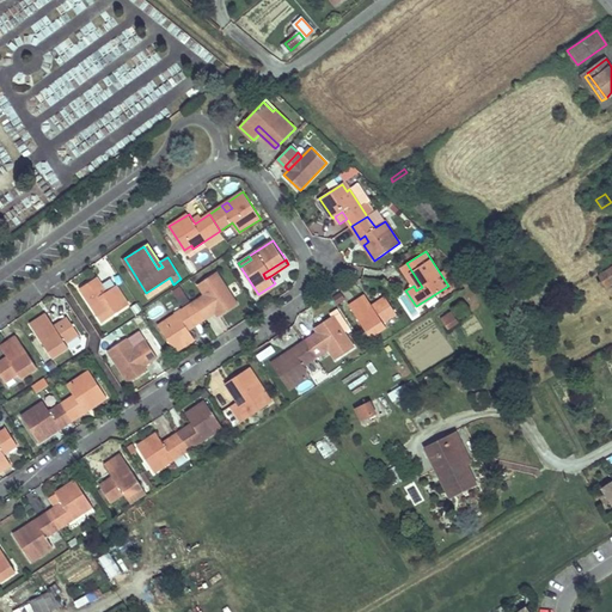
[(407,263),(402,267),(414,286),(416,291),(422,287),(407,263)]
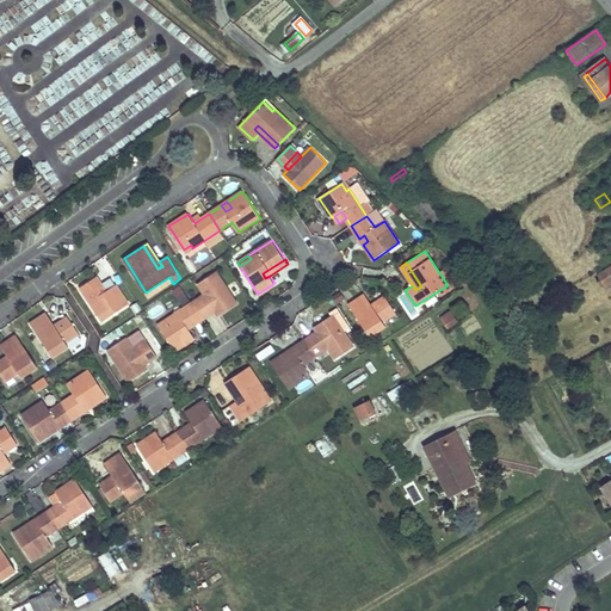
[(610,282),(610,266),(598,275),(605,287),(610,282)]
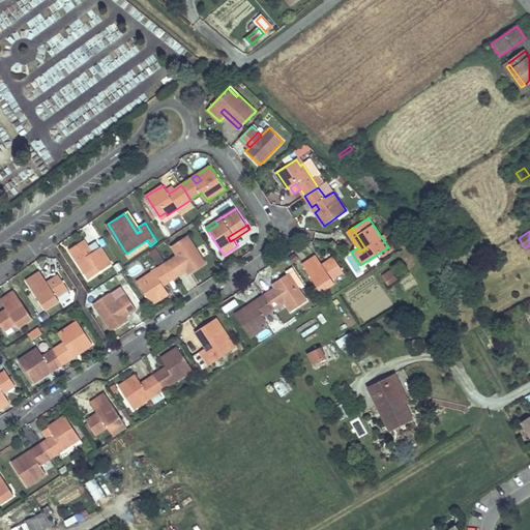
[(172,246),(178,255),(187,270),(190,274),(206,264),(187,236),(172,246)]
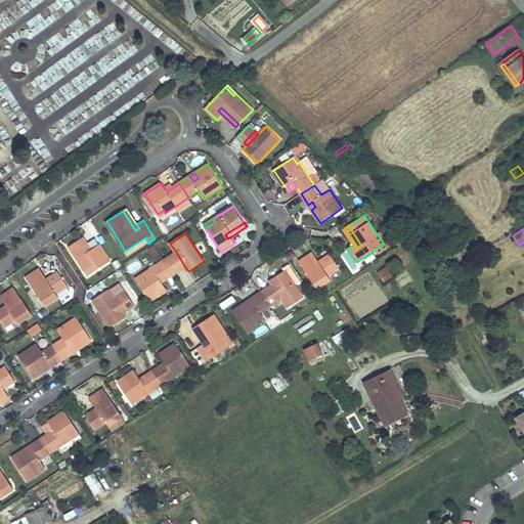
[(70,247),(84,269),(87,268),(91,274),(111,261),(99,245),(91,250),(83,237),(70,247)]
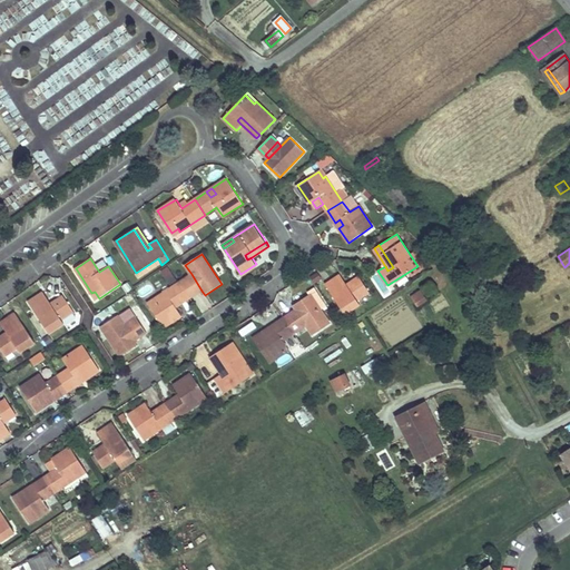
[(168,285),(176,279),(167,266),(159,272),(168,285)]
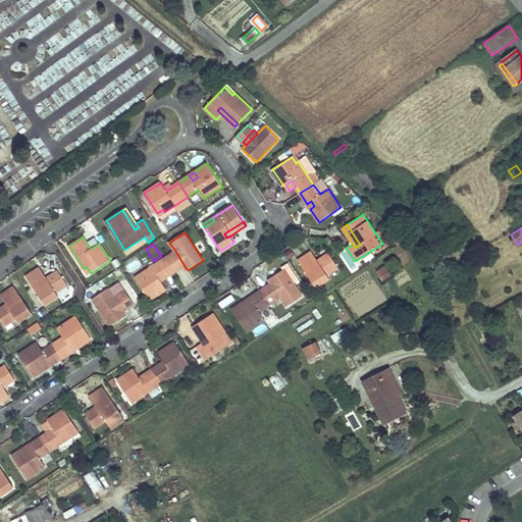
[(185,266),(175,251),(171,254),(180,268),(185,266)]
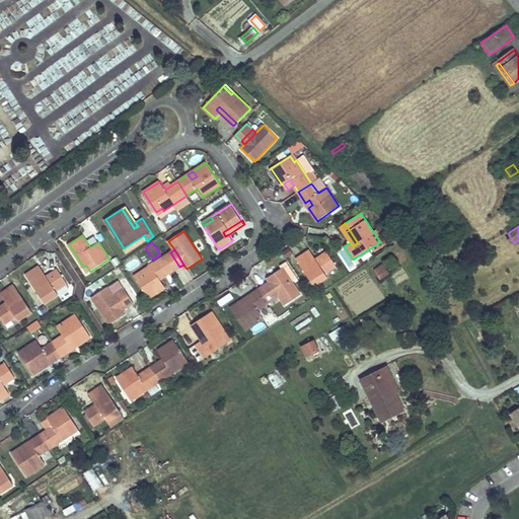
[(317,261),(316,258),(311,250),(297,260),(314,285),(327,276),(325,273),(336,266),(328,253),(317,261)]
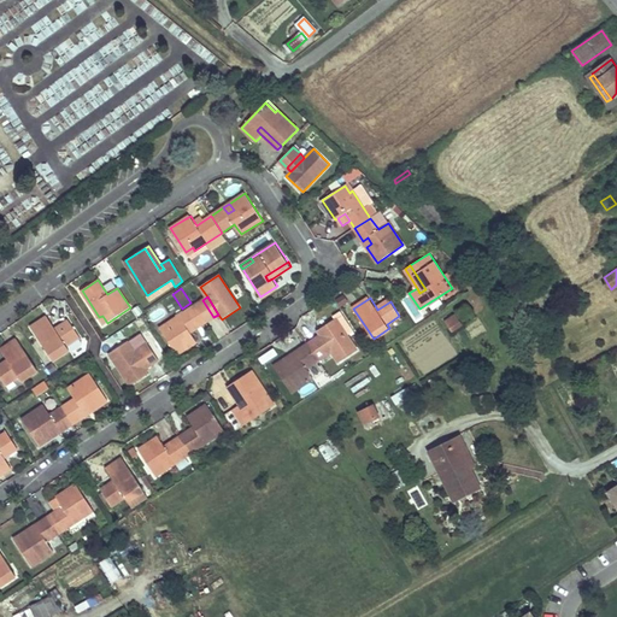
[(388,299),(376,307),(377,310),(391,301),(388,299)]
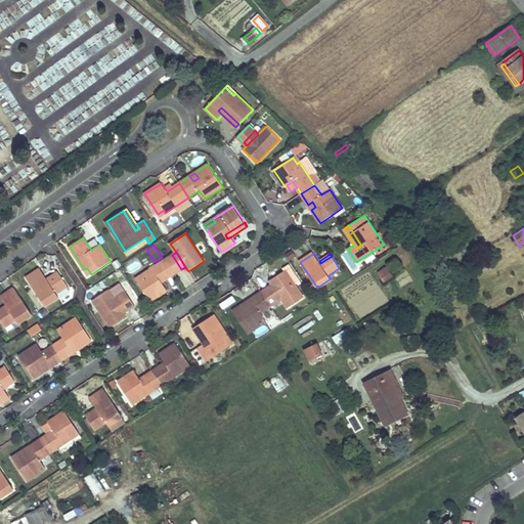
[(181,269),(172,255),(165,260),(174,274),(181,269)]
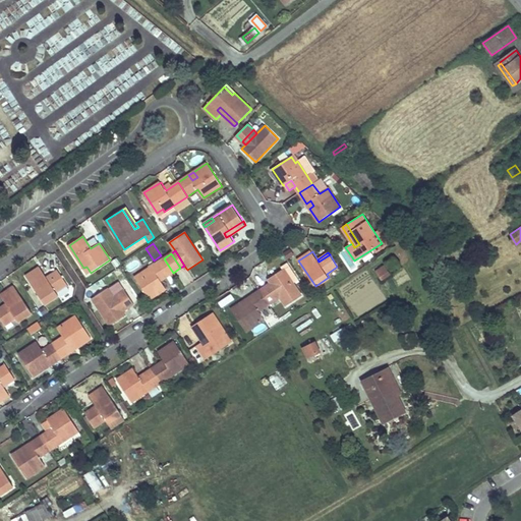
[(164,258),(140,273),(142,276),(136,279),(150,299),(166,288),(161,280),(173,273),(164,258)]
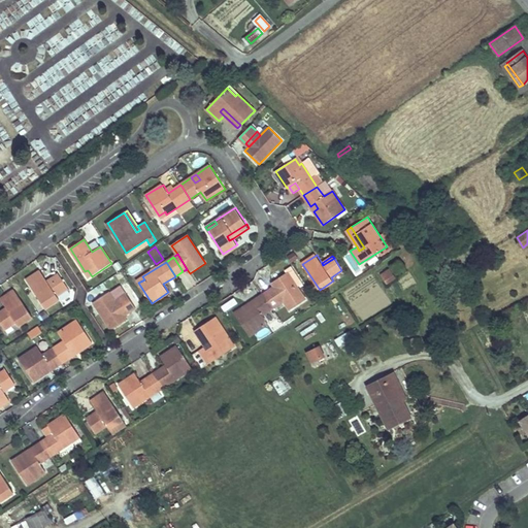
[(292,265),(287,269),(288,271),(296,284),(301,279),(292,265)]
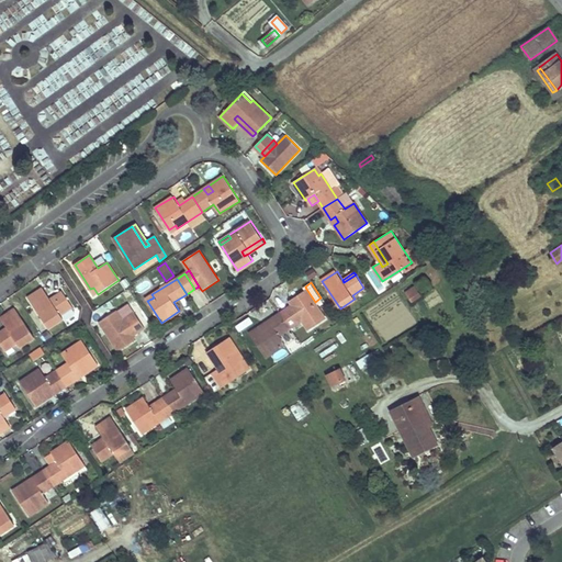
[(414,283),(403,290),(412,302),(422,294),(414,283)]
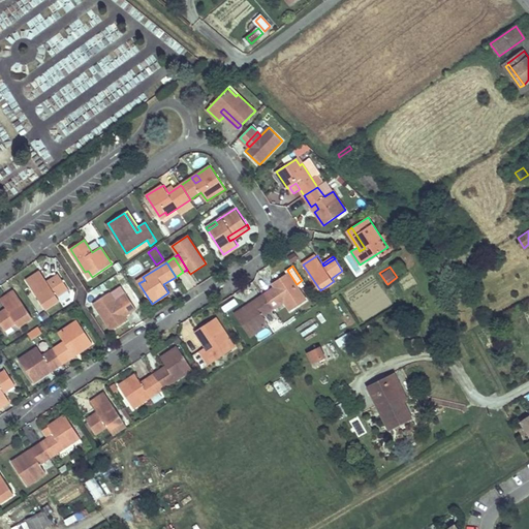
[(49,284),(48,282),(40,272),(27,281),(45,309),(60,300),(57,296),(68,289),(60,277),(49,284)]
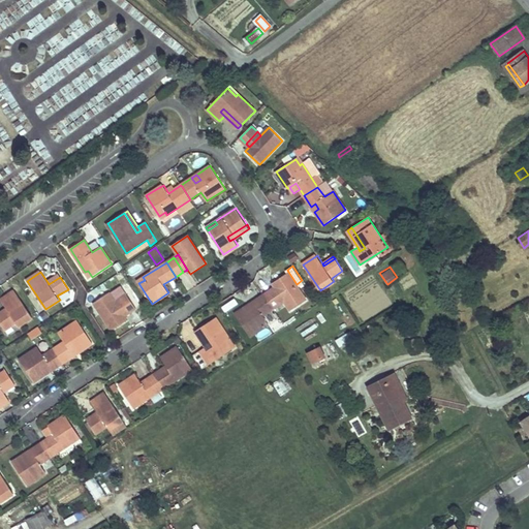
[(273,282),(275,287),(280,296),(276,298),(271,290),(263,294),(273,309),(284,302),(290,311),(307,300),(297,284),(288,272),(273,282)]
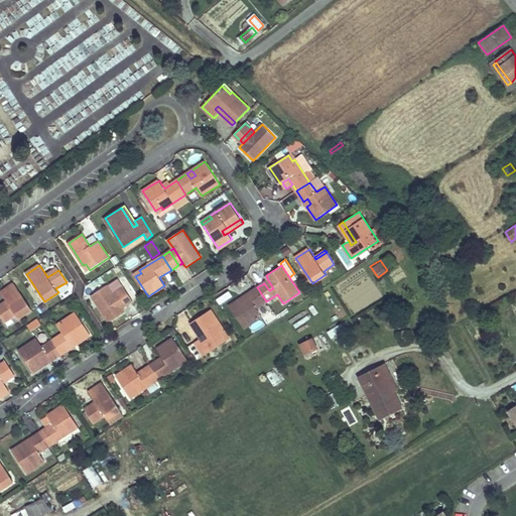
[(57,267),(46,275),(47,277),(58,270),(57,267)]
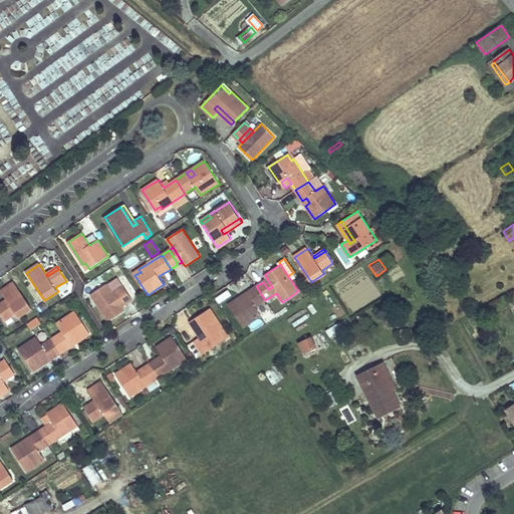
[(272,287),(267,279),(263,282),(268,289),(272,287)]
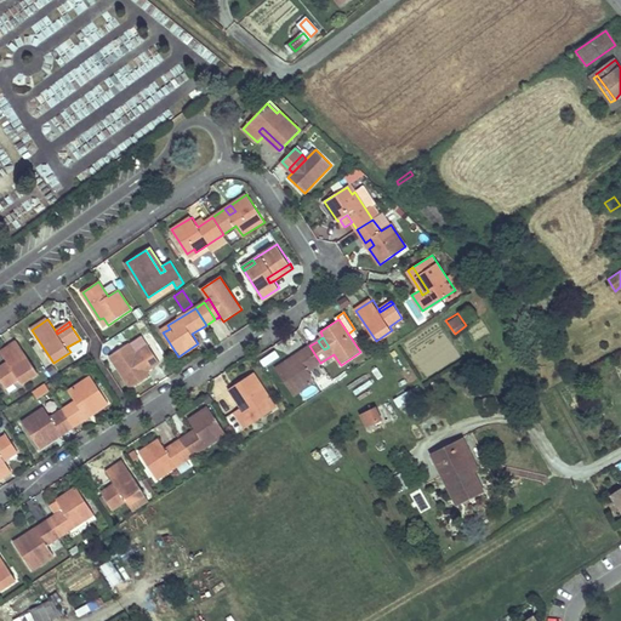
[(0,351),(7,363),(10,365),(0,371),(0,380),(6,388),(20,380),(22,383),(39,372),(17,340),(0,351)]
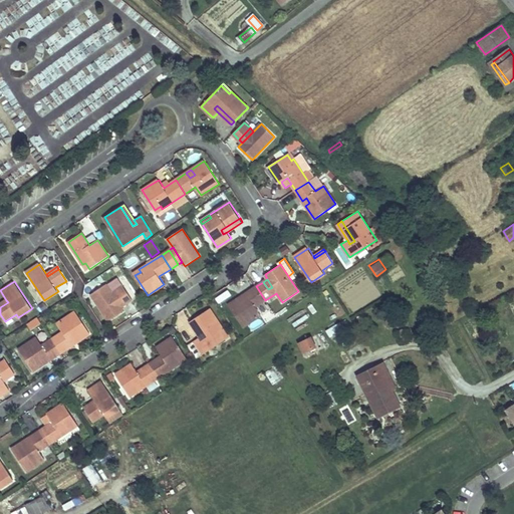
[(121,307),(112,293),(107,285),(91,295),(108,321),(124,311),(121,307)]
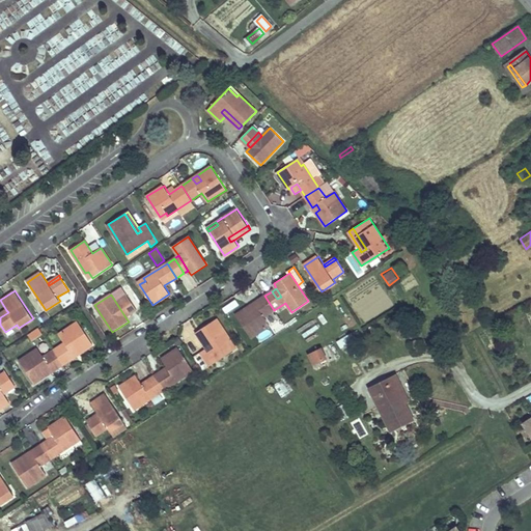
[(120,301),(130,314),(137,309),(128,296),(120,301)]
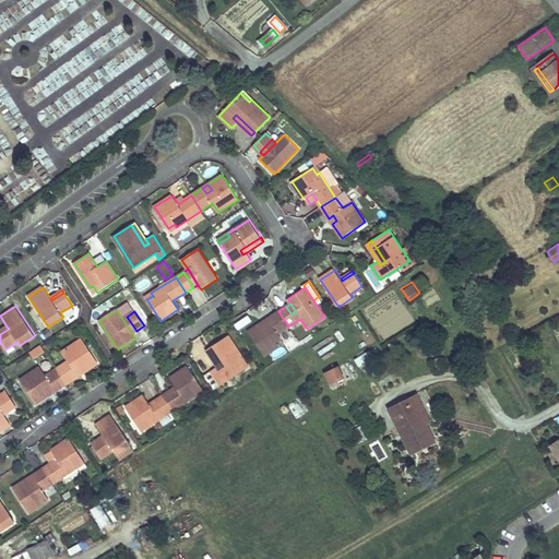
[(288,326),(278,311),(248,332),(264,356),(285,343),(278,333),(288,326)]
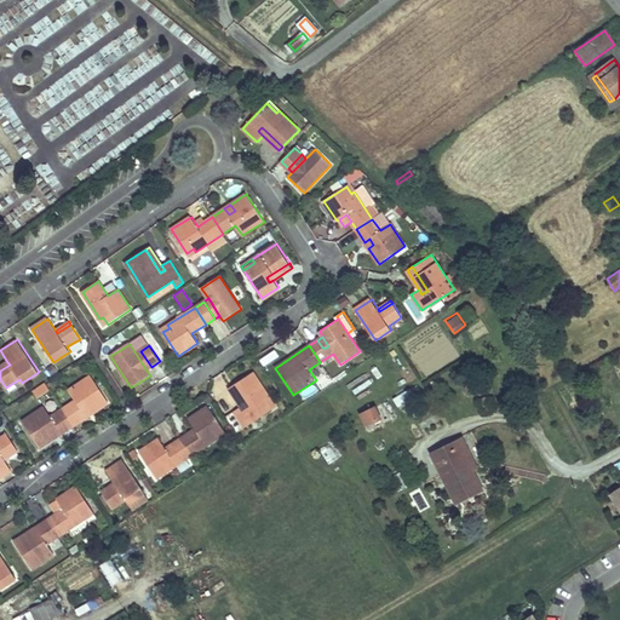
[(275,350),(259,357),(262,363),(277,355),(275,350)]
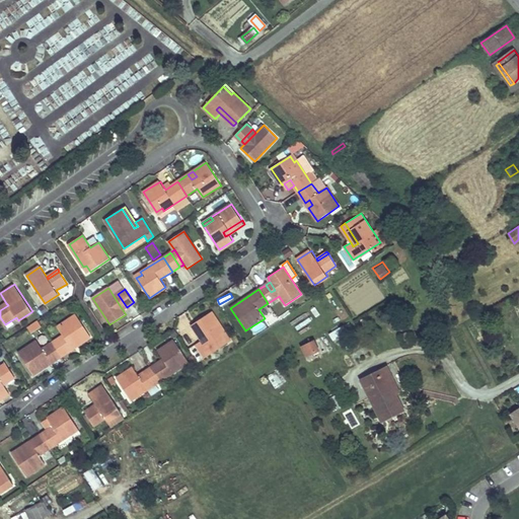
[(127,307),(118,294),(114,296),(123,310),(127,307)]
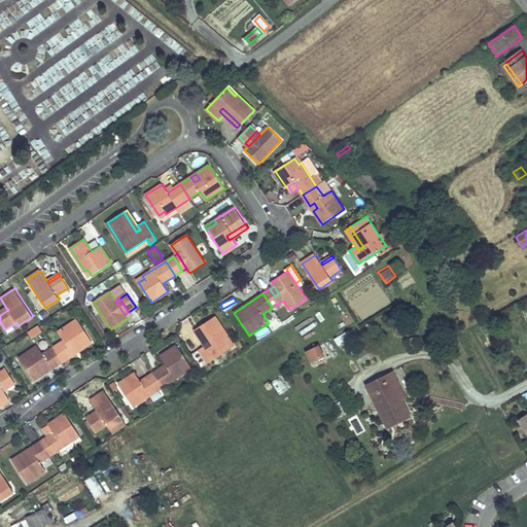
[(215,317),(199,327),(210,346),(206,348),(205,346),(198,350),(207,363),(232,348),(225,339),(229,337),(215,317)]
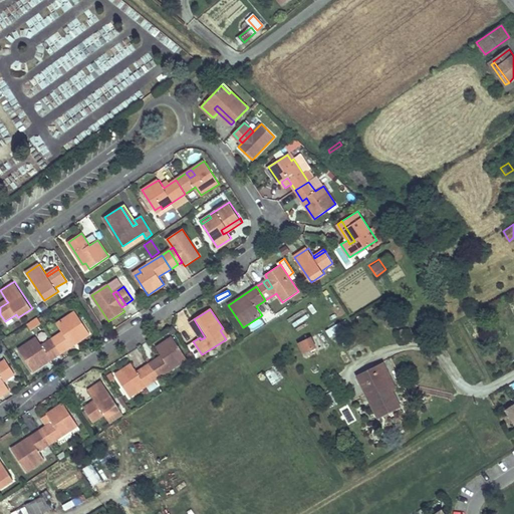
[(62,332),(53,338),(62,352),(71,346),(67,341),(72,337),(76,343),(90,334),(75,312),(57,324),(62,332)]
